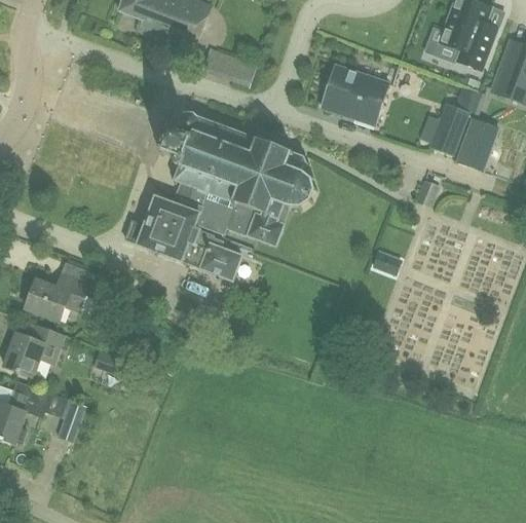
[(212,5),(199,0),(123,0),(120,10),(121,10),(143,19),(139,30),(193,51),(212,5)]
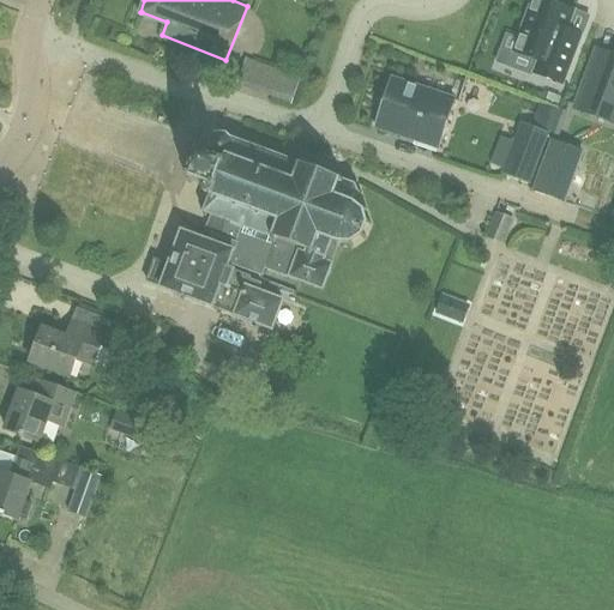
[(573,7),(553,0),(531,0),(513,49),(537,58),(533,70),(564,82),(582,32),(566,26),(573,7)]
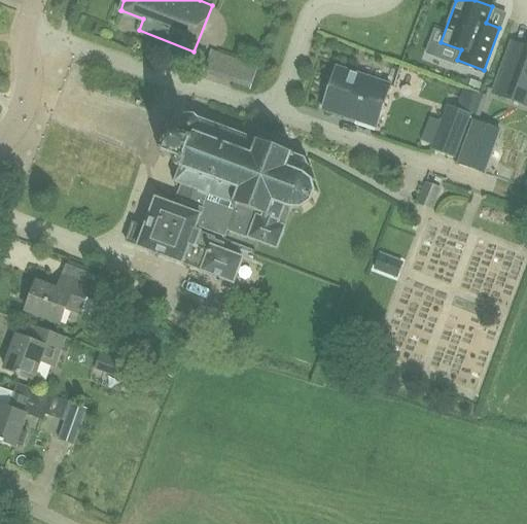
[(526,45),(516,42),(507,62),(504,61),(494,91),(526,103),(526,45)]
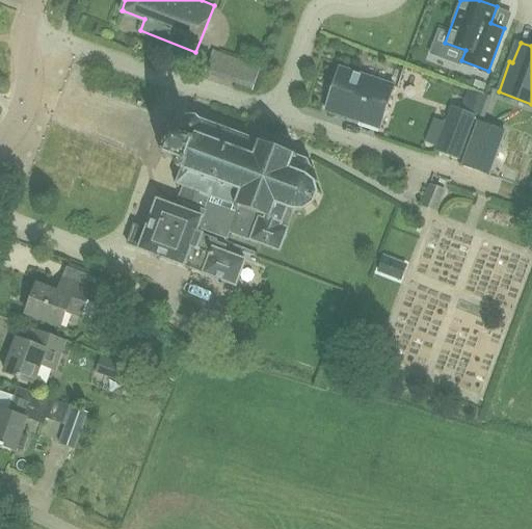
[(394,83),(340,65),(325,107),(360,118),(358,122),(377,128),(378,125),(379,125),(394,83)]
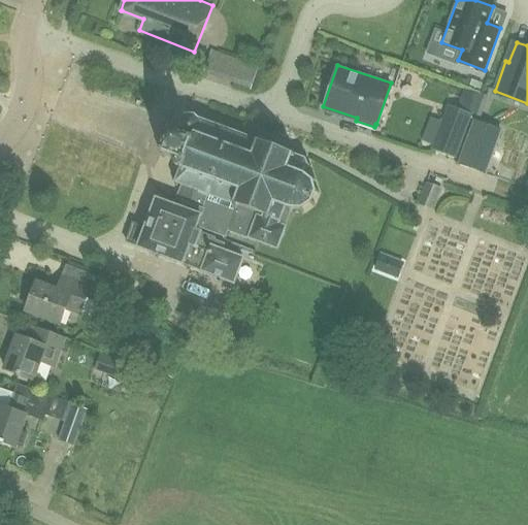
[(431,116),(423,138),(433,142),(432,148),(456,157),(472,111),(448,103),(441,120),(431,116)]
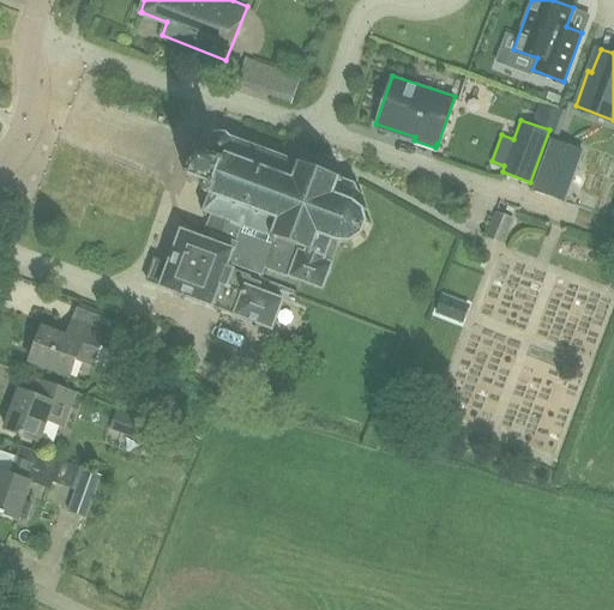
[(202,237),(233,248),(229,260),(262,272),(264,264),(289,273),(323,287),(332,261),(331,260),(337,243),(338,245),(339,240),(349,240),(350,245),(353,245),(353,239),(360,234),(365,237),(366,235),(362,231),(366,222),(371,223),(371,221),(366,219),(363,210),(368,207),(367,205),(362,207),(355,201),(356,197),(357,191),(362,191),(362,188),(357,189),(355,183),(359,181),(356,179),(354,182),(344,179),(339,176),(342,171),(339,170),(337,175),(304,163),(306,158),(304,157),(301,162),(282,155),(283,150),(281,150),(280,151),(260,144),(260,142),(258,142),(257,145),(235,137),(236,133),(234,132),(233,137),(227,132),(228,128),(227,128),(226,131),(217,131),(217,128),(215,128),(216,132),(211,138),(208,137),(208,139),(210,139),(210,148),(206,148),(208,150),(210,149),(209,153),(202,151),(203,148),(199,146),(198,150),(196,149),(194,151),(197,152),(190,173),(187,171),(186,175),(188,176),(187,179),(191,180),(191,176),(204,182),(203,183),(203,185),(203,186),(204,187),(205,188),(206,189),(208,191),(209,191),(211,191),(205,207),(202,206),(200,209),(204,210),(203,213),(205,215),(206,211),(211,212),(202,237)]
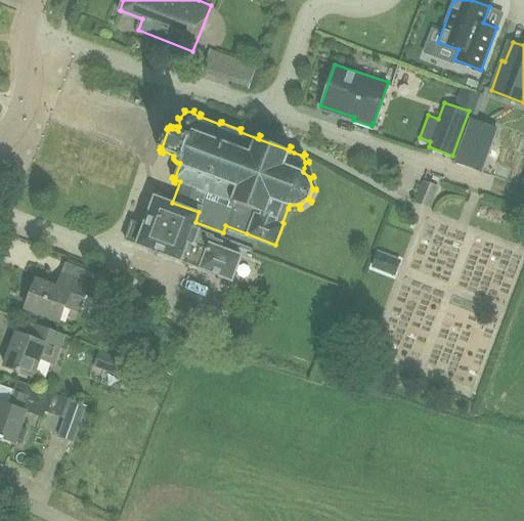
[(496,127),(472,118),(455,161),(481,170),(496,127)]
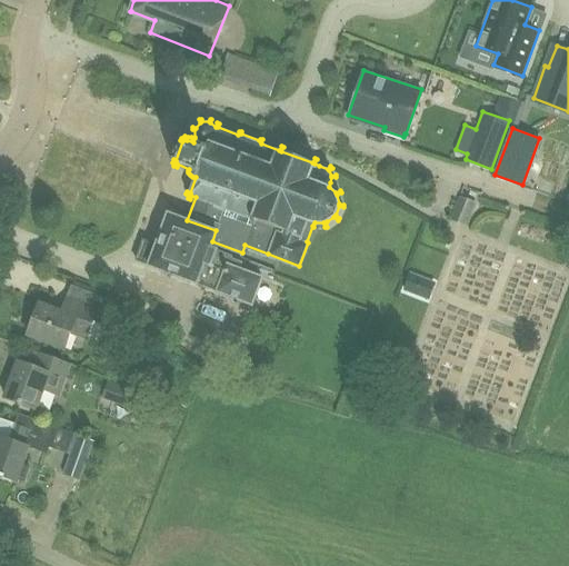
[(467,222),(476,200),(460,194),(451,217),(467,222)]
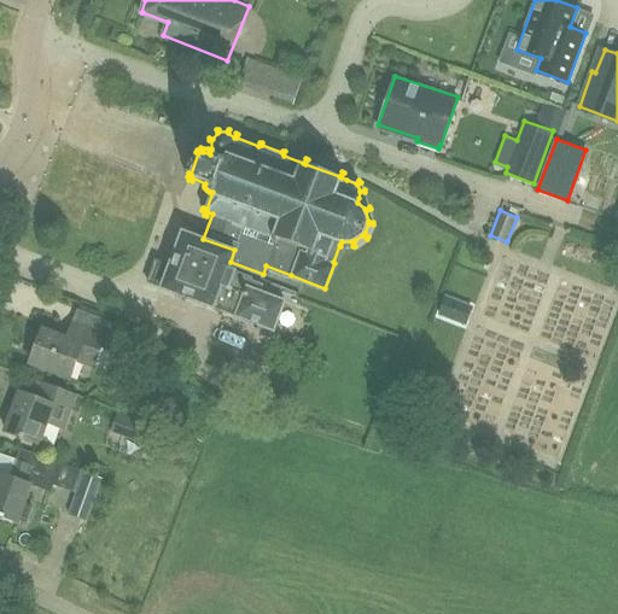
[(228,268),(231,262),(234,250),(203,239),(182,231),(169,265),(156,259),(147,281),(162,286),(161,287),(214,307),(214,305),(235,314),(235,315),(273,329),(284,300),(260,291),(262,284),(250,279),(251,276),(228,268)]
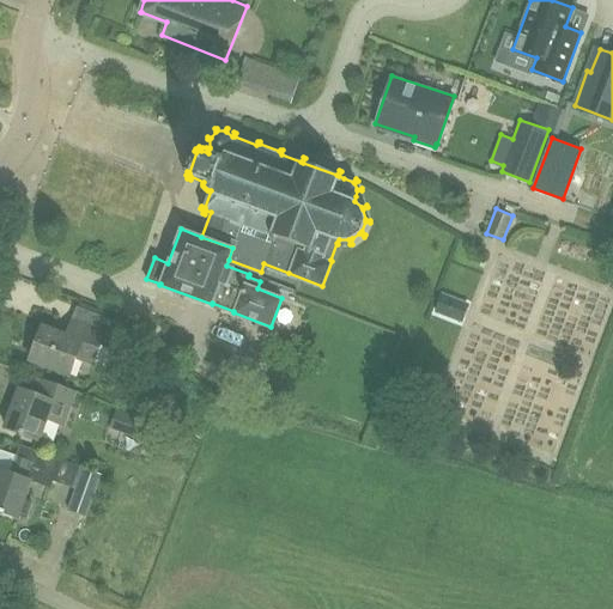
[(468,300),(441,290),(434,308),(461,318),(468,300)]
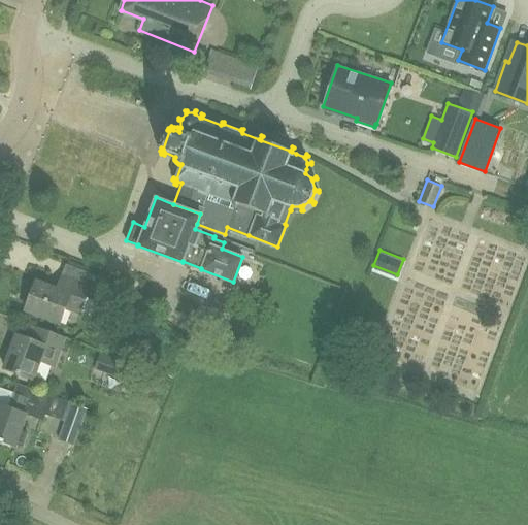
[(66,306),(67,306),(80,312),(91,285),(101,289),(105,277),(67,262),(58,287),(37,280),(26,308),(60,322),(66,306)]
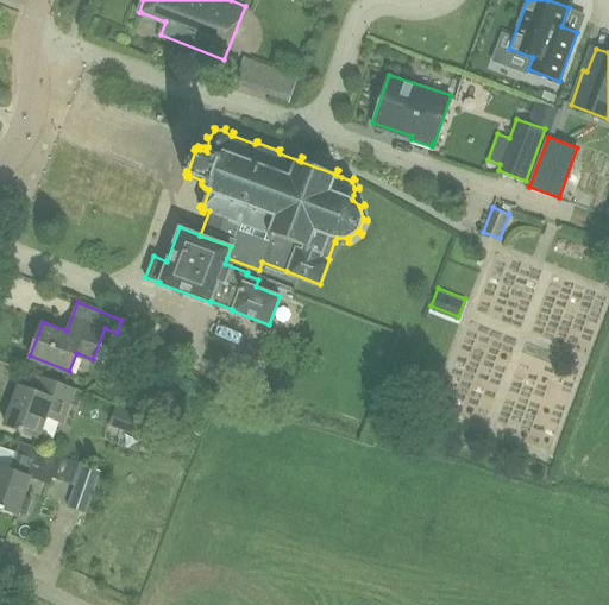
[(74,388),(43,376),(37,390),(19,384),(5,422),(38,435),(46,414),(61,420),(74,388)]
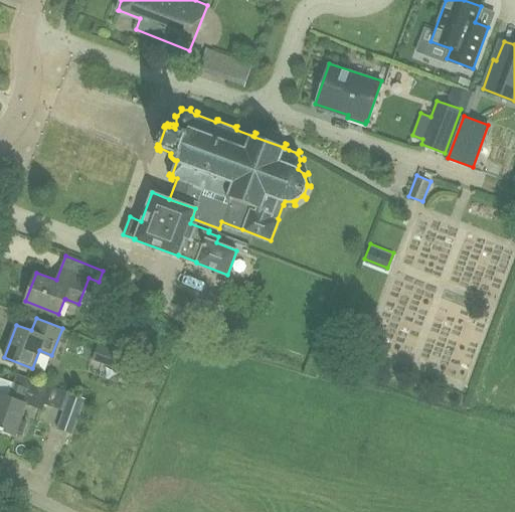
[(116,377),(125,352),(109,346),(100,371),(116,377)]
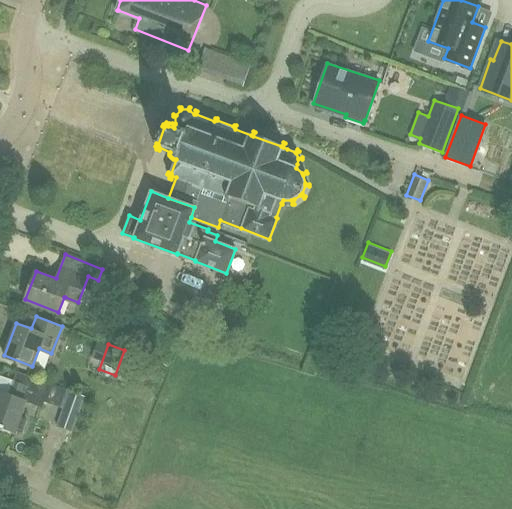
[(8,393),(0,390),(0,425),(16,431),(26,400),(42,405),(45,396),(61,402),(66,387),(50,382),(51,381),(17,369),(13,380),(13,379),(8,393)]
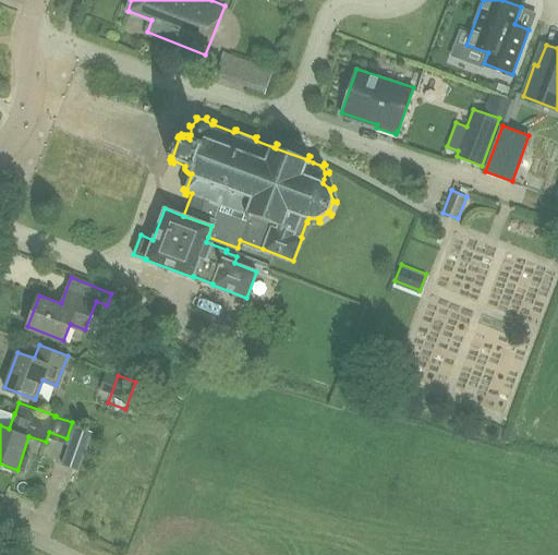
[(79,469),(93,431),(74,424),(61,462),(79,469)]
